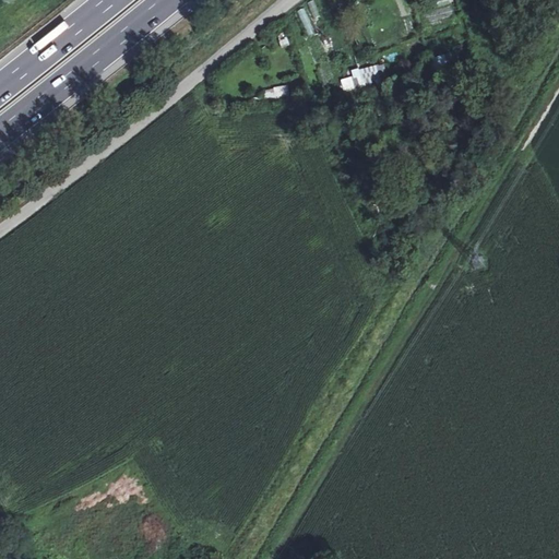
[(312,18),(319,15),(312,1),(307,3),(312,18)]
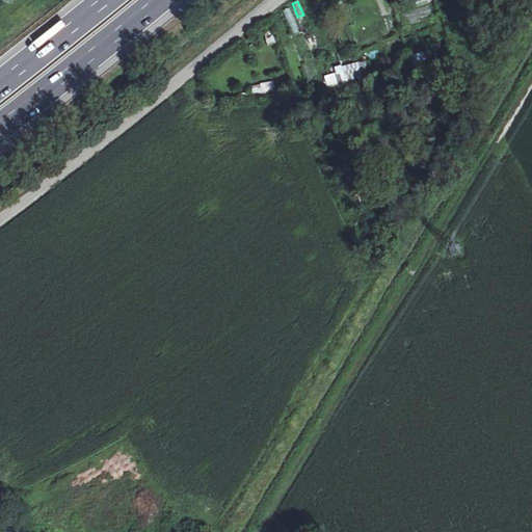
[(268,46),(276,43),(270,27),(262,31),(268,46)]
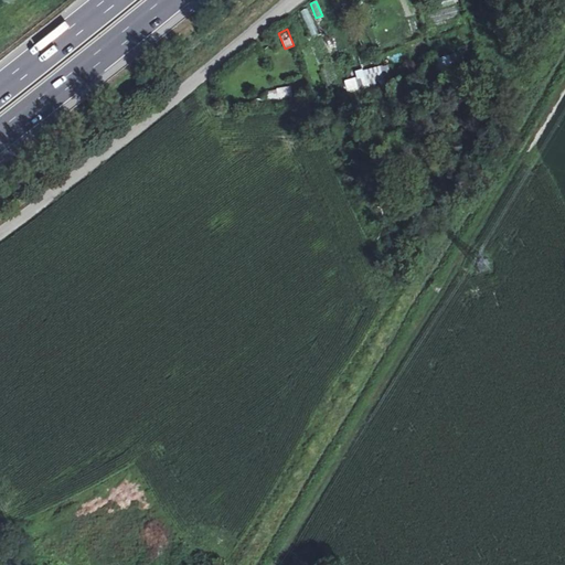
[(448,66),(457,60),(452,54),(444,60),(448,66)]
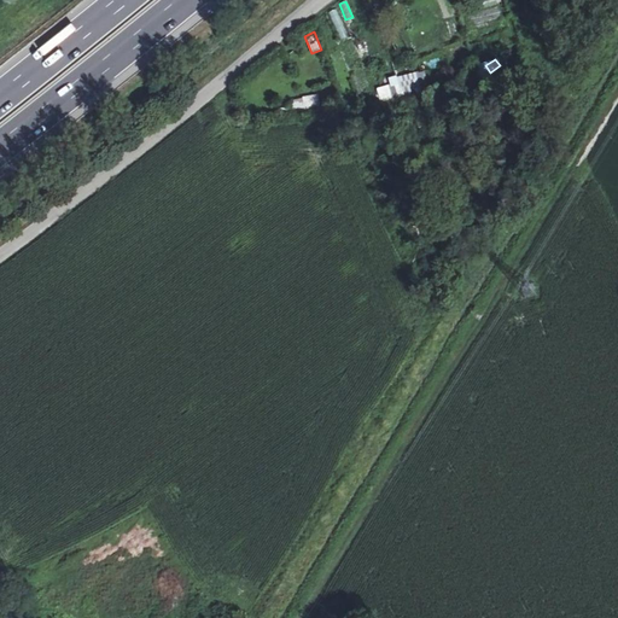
[(395,98),(396,103),(430,95),(424,71),(380,81),(384,100),(395,98)]
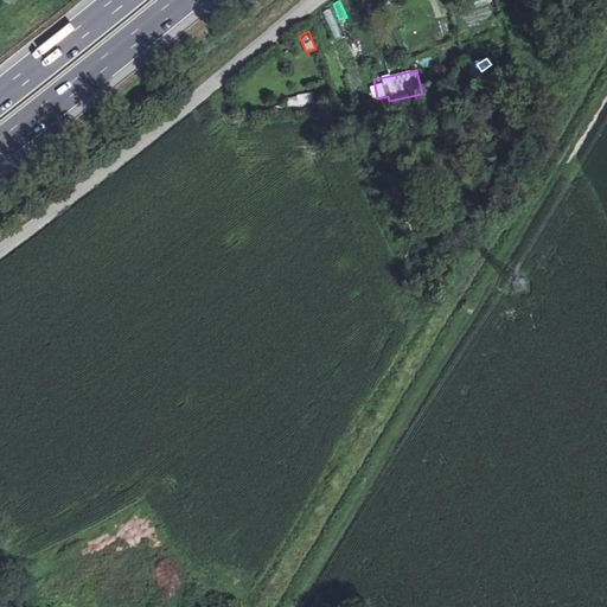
[(286,96),(288,110),(314,107),(313,93),(286,96)]
